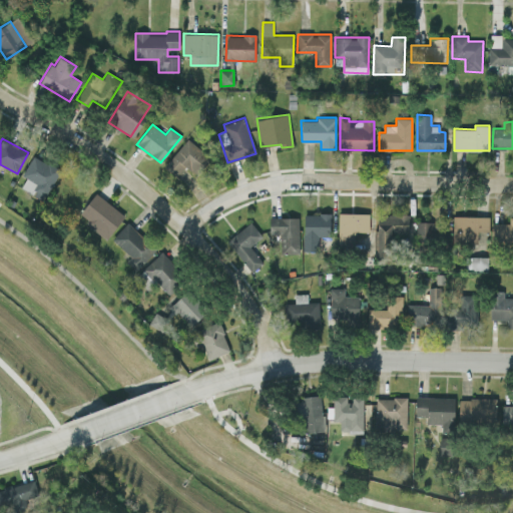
[(185,165),(196,174),(210,159),(187,139),(163,165),(175,176),(185,165)]
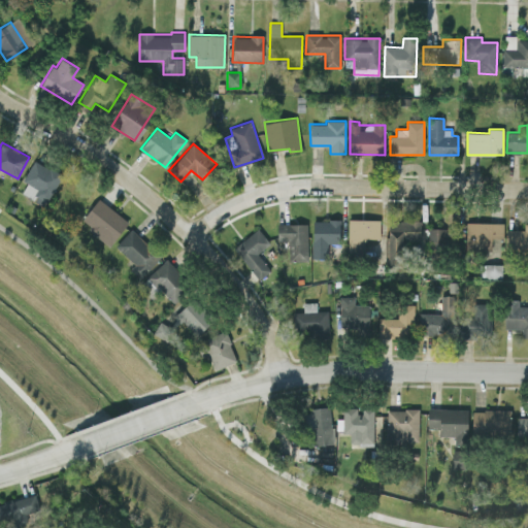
[(23,179),(27,183),(22,193),(44,206),(62,175),(34,159),(23,179)]
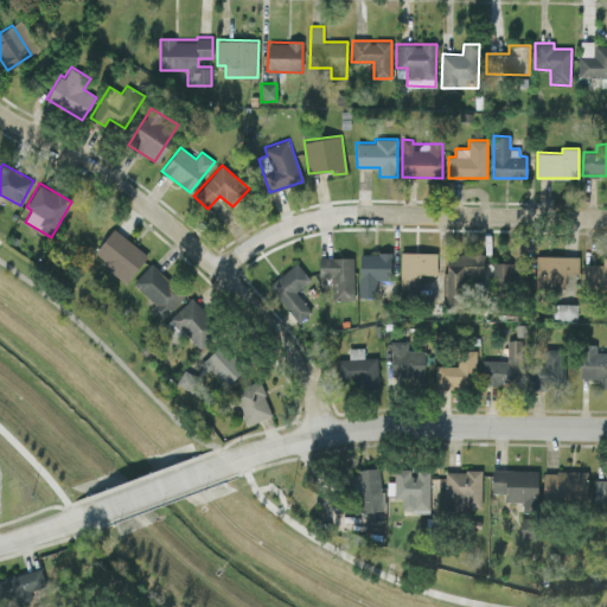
[(129,280),(147,251),(110,229),(93,257),(129,280)]
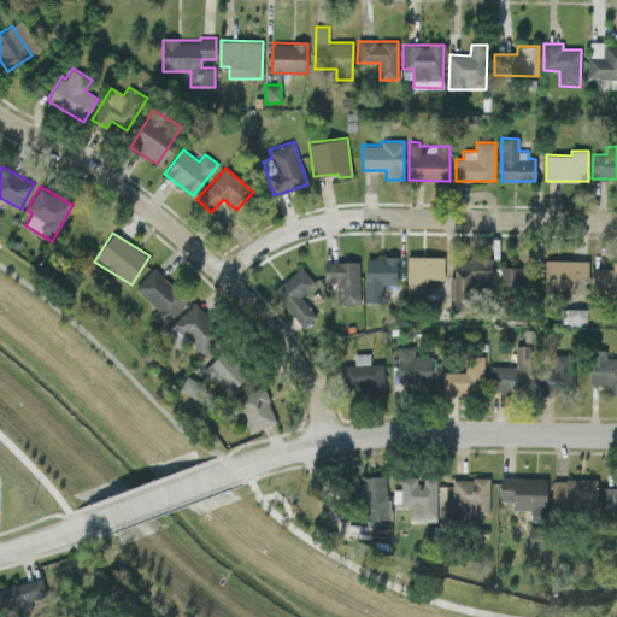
[(444,278),(444,257),(407,256),(406,298),(425,299),(427,278),(444,278)]
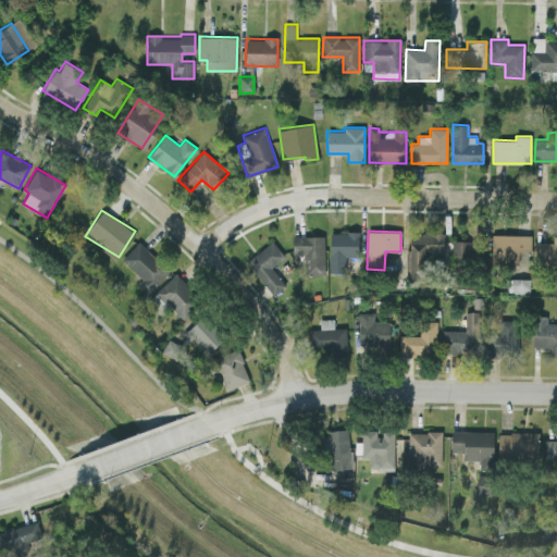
[(359,233),(331,232),(330,272),(345,273),(346,256),(358,257),(359,233)]
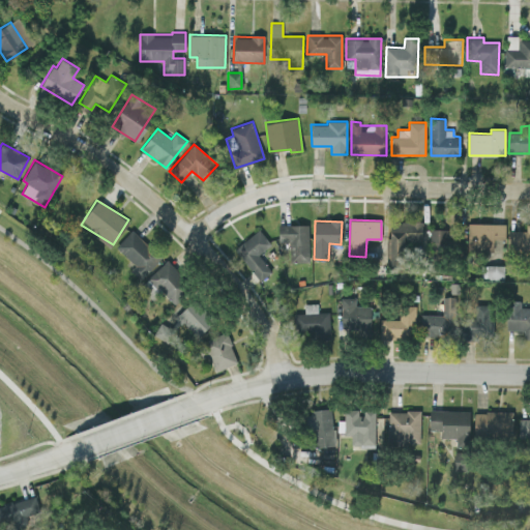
[(422,222),(389,221),(388,268),(401,268),(402,244),(421,245),(422,222)]
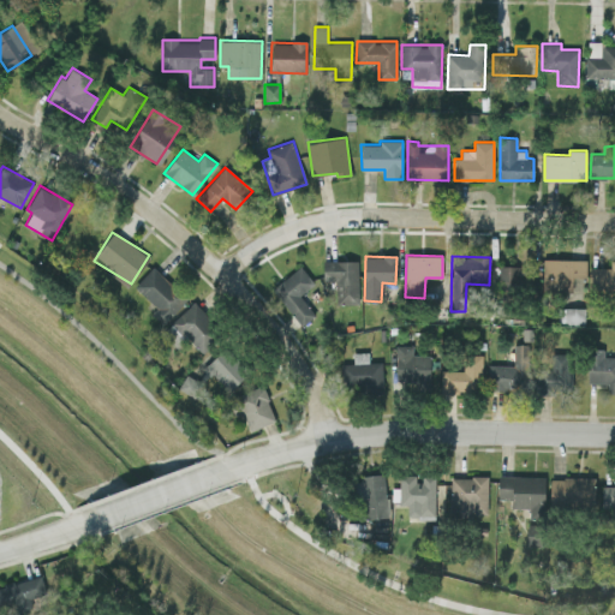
[(543,291),(586,291),(586,260),(544,258),(543,291)]
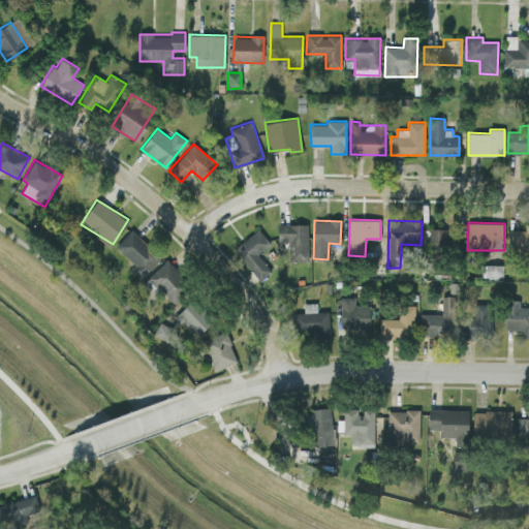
[(528,222),(526,222),(525,230),(508,230),(508,249),(528,249),(528,222)]
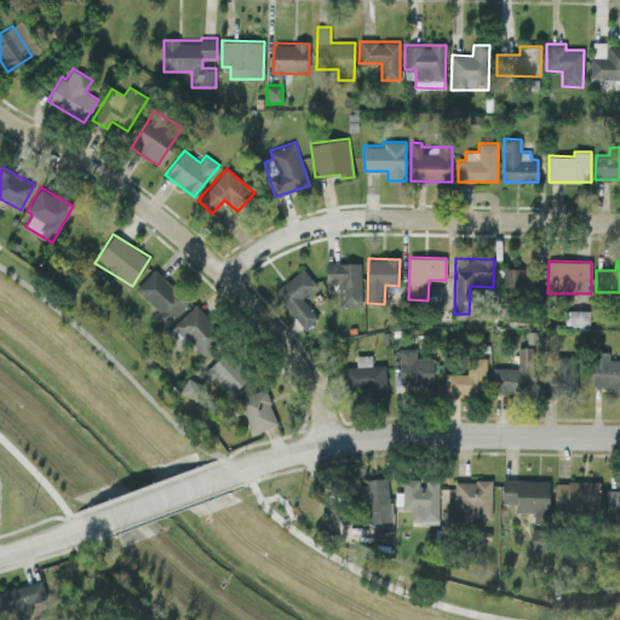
[(338,283),(338,262),(327,262),(328,283),(338,283)]
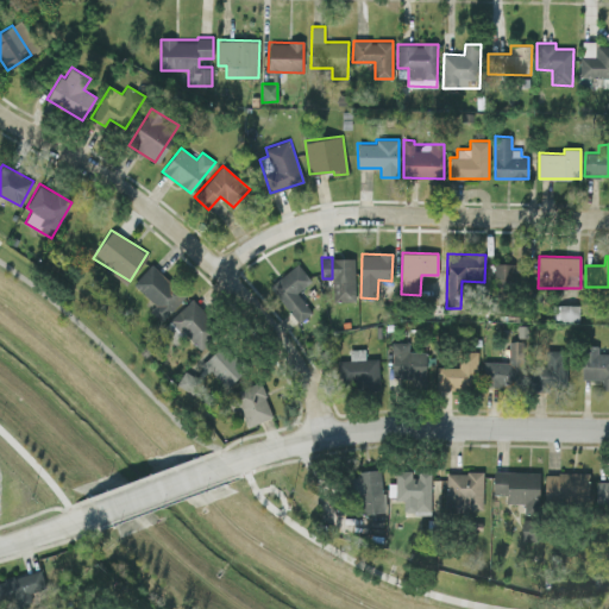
[(353,257),(332,258),(333,301),(355,300),(353,257)]
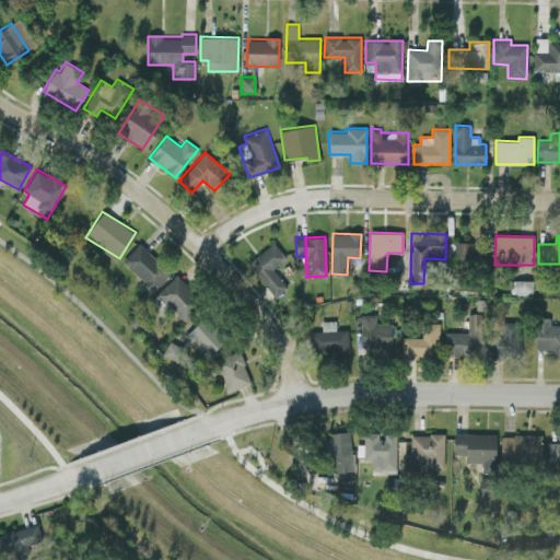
[(143,280),(138,286),(148,296),(171,271),(140,242),(123,260),(143,280)]
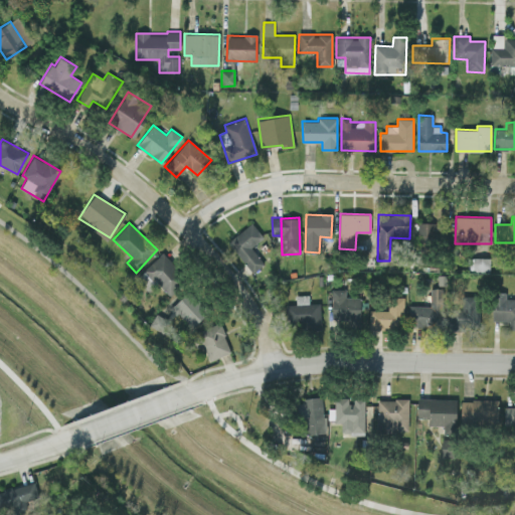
[(250,246),(264,236),(252,222),(227,241),(251,273),(264,264),(250,246)]
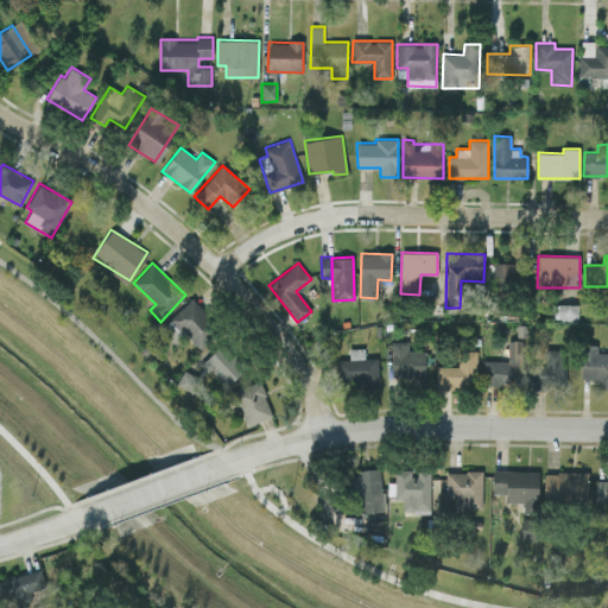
[(514,263),(494,263),(493,287),(514,289),(514,263)]
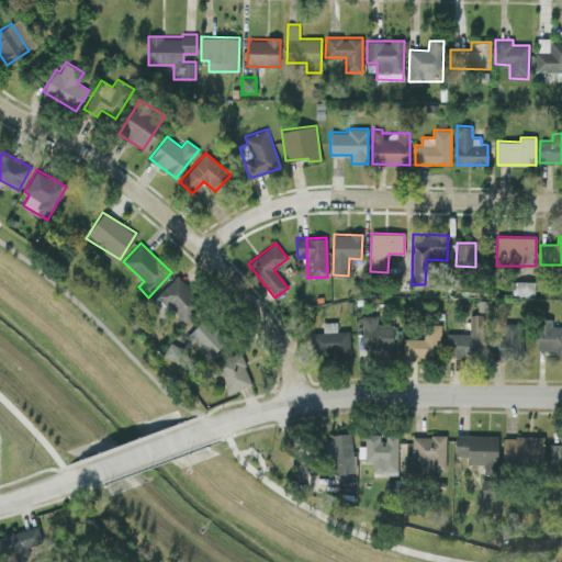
[(159,316),(169,306),(183,323),(203,304),(177,276),(147,303),(159,316)]
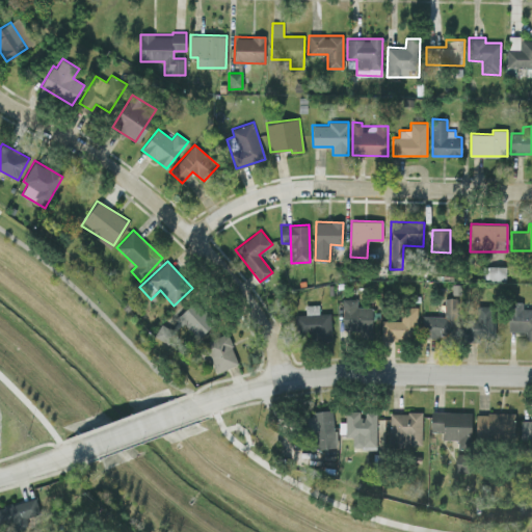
[(506,280),(505,266),(483,266),(483,280),(506,280)]
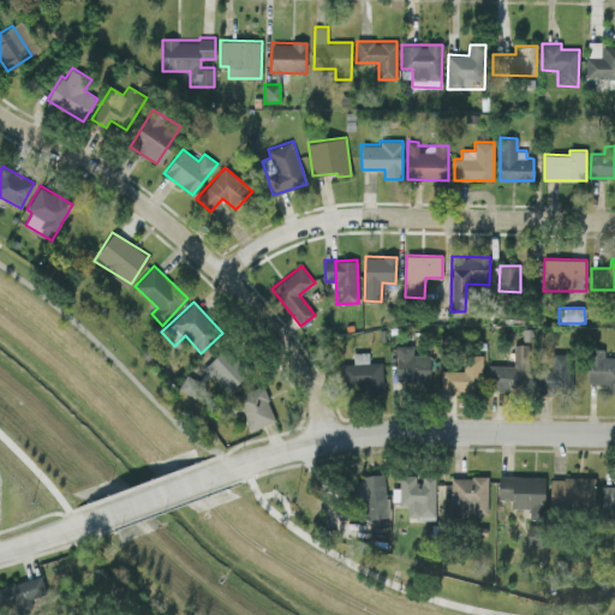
[(489,364),(488,389),(530,390),(531,345),(514,344),(513,365),(489,364)]
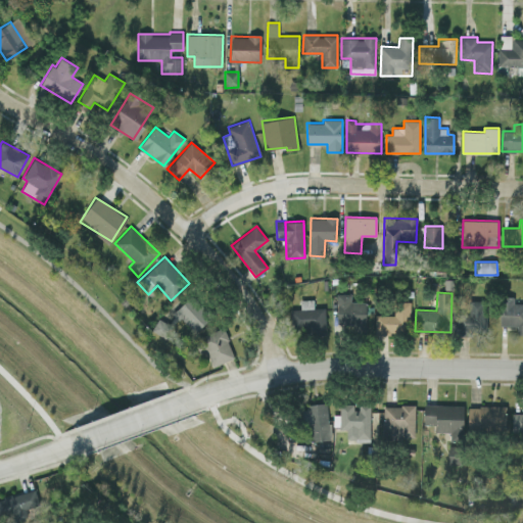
[(350,293),(336,293),(337,324),(354,324),(354,333),(367,332),(366,301),(350,301),(350,293)]
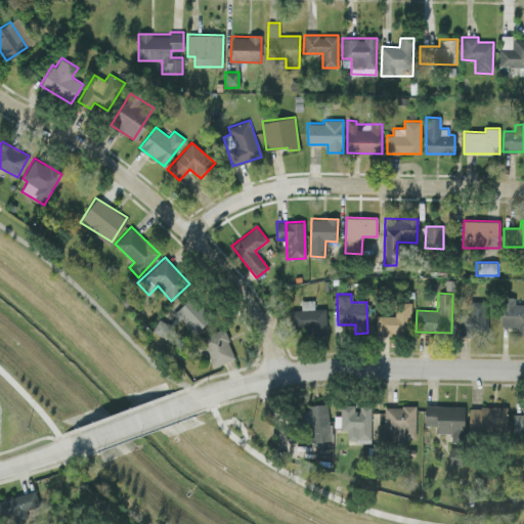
[(211,317),(190,297),(174,312),(194,333),(211,317)]
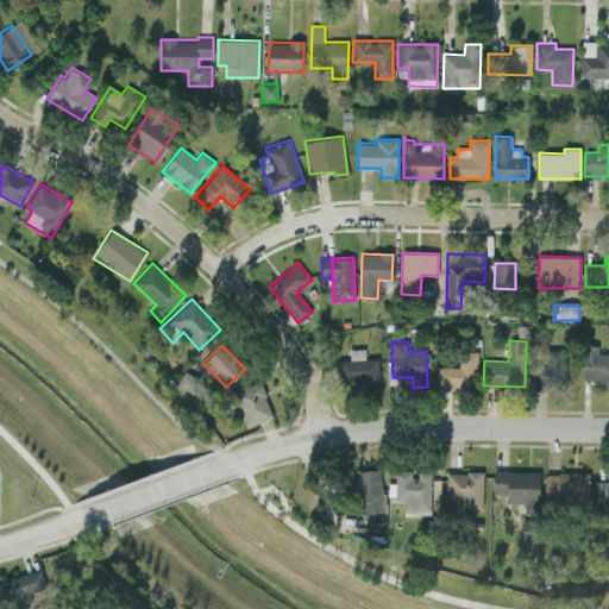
[(608,352),(597,352),(597,345),(583,345),(583,378),(602,380),(602,389),(608,389),(608,352)]
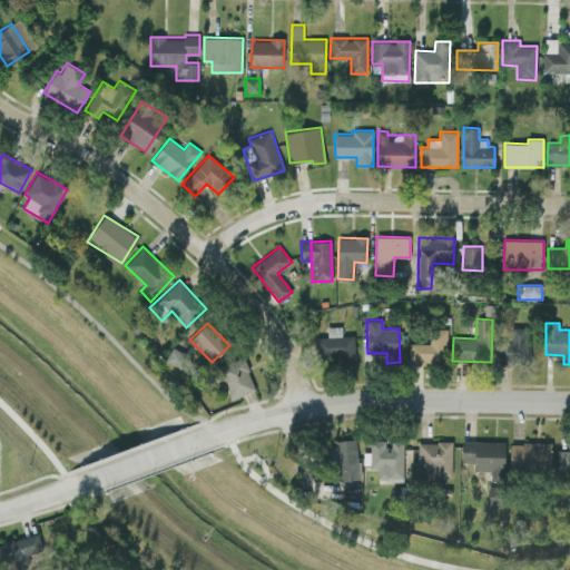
[(354,335),(342,336),(342,326),(327,326),(327,336),(316,337),(317,363),(355,362),(354,335)]
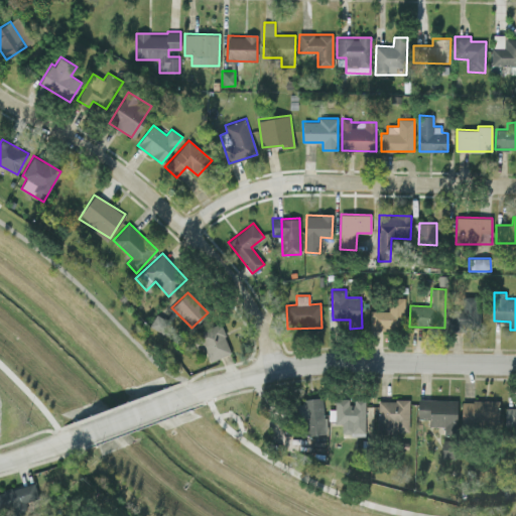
[(479,326),(481,296),(463,296),(463,310),(449,309),(448,331),(465,332),(465,325),(479,326)]
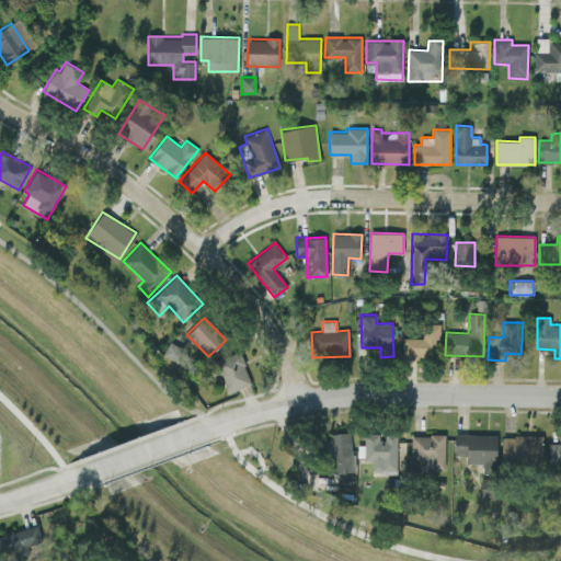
[(439,323),(422,323),(421,335),(402,335),(402,357),(438,358),(439,323)]
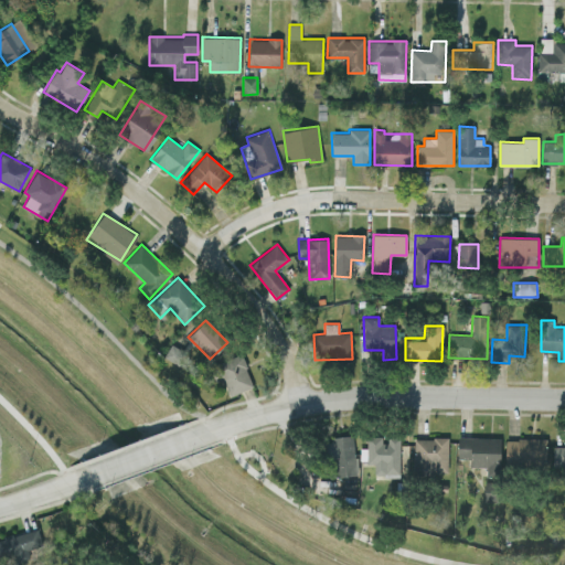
[(163,356),(179,365),(185,352),(171,343),(163,356)]
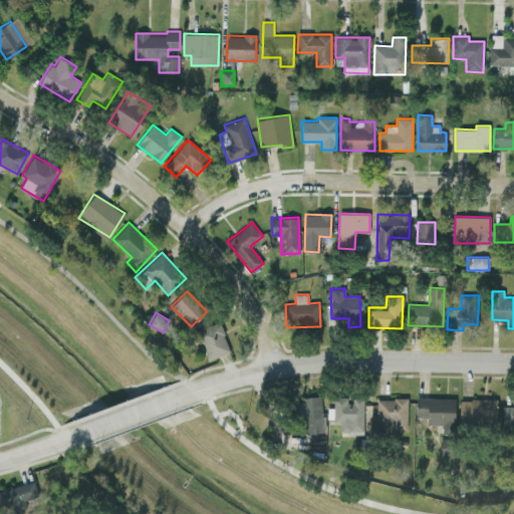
[(231,350),(219,322),(191,333),(195,343),(201,340),(209,359),(231,350)]
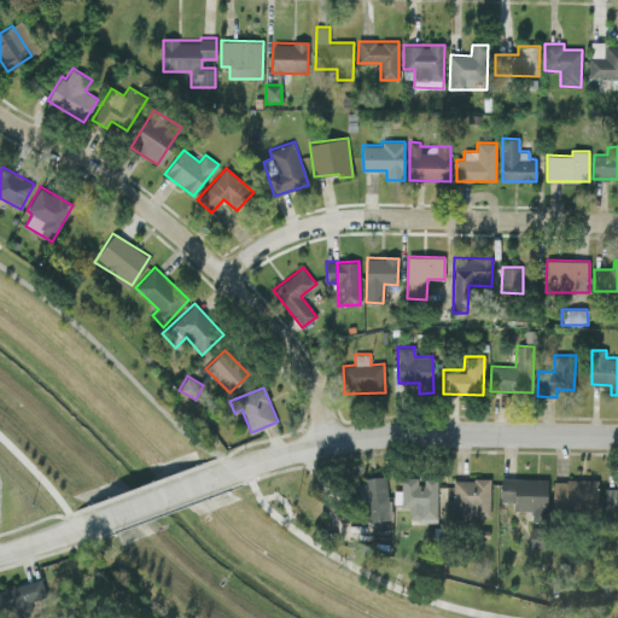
[(437,477),(420,478),(420,477),(406,477),(407,522),(437,522),(437,477)]
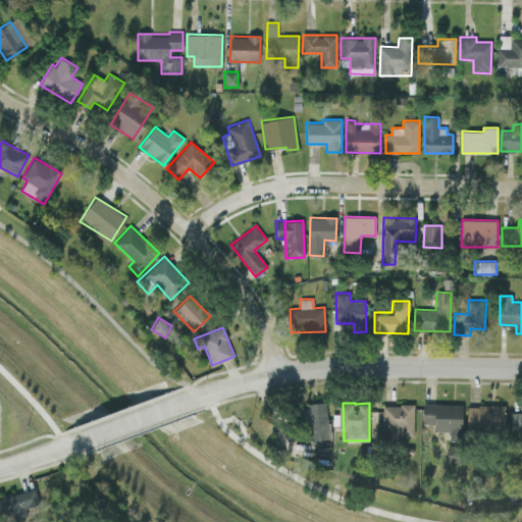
[(422,423),(434,424),(434,430),(450,431),(450,439),(462,439),(463,404),(423,403),(422,423)]
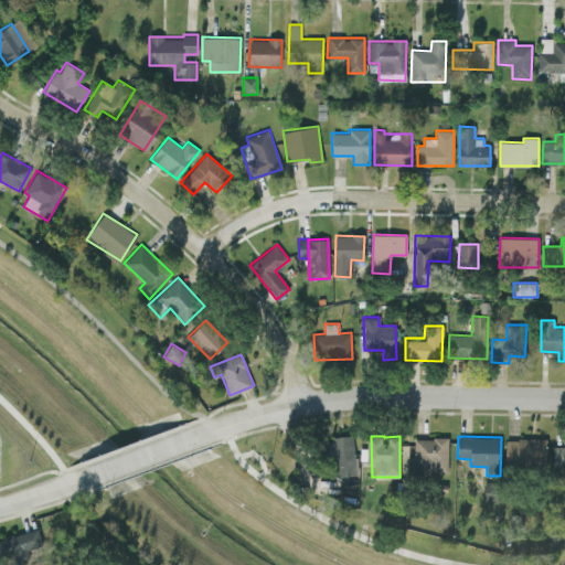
[(330,476),(354,475),(352,437),(329,438),(330,476)]
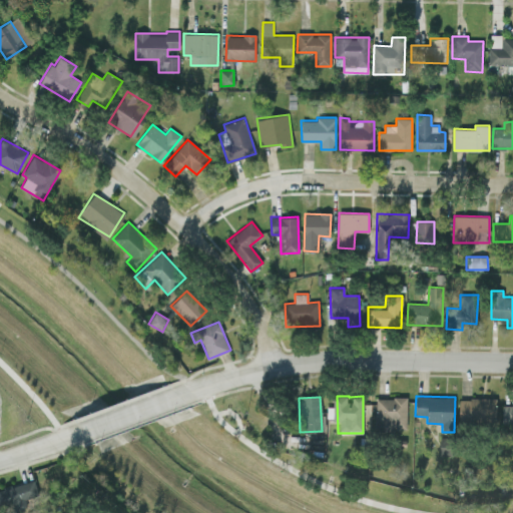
[(407,398),(376,397),(375,429),(407,430),(407,398)]
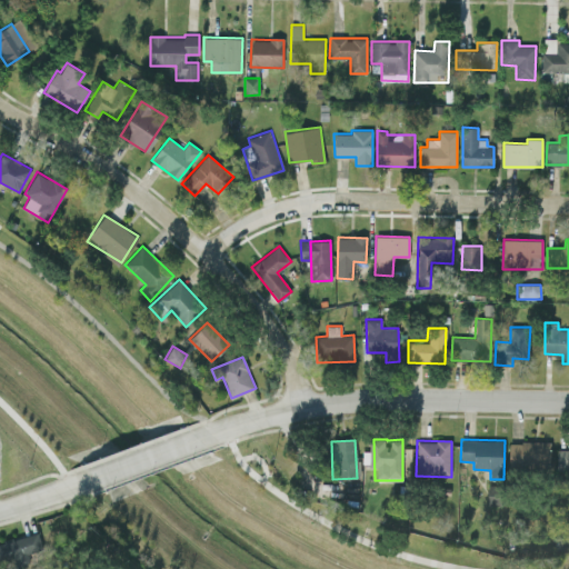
[(550,442),(509,441),(509,469),(550,470),(550,442)]
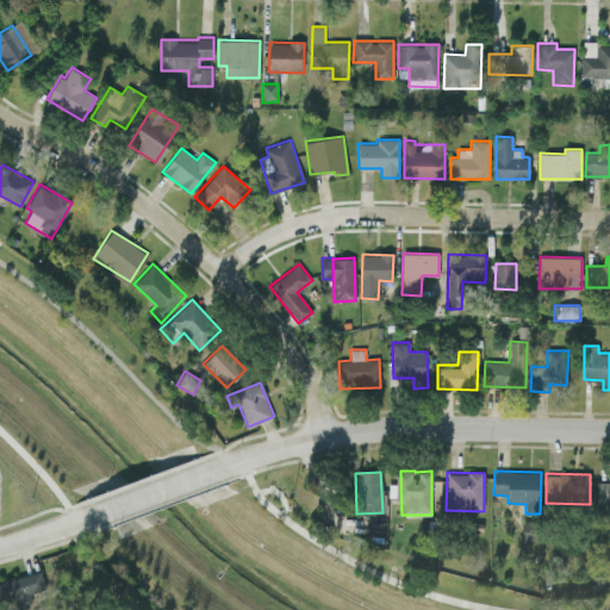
[(609,479),(597,480),(597,502),(609,502),(609,479)]
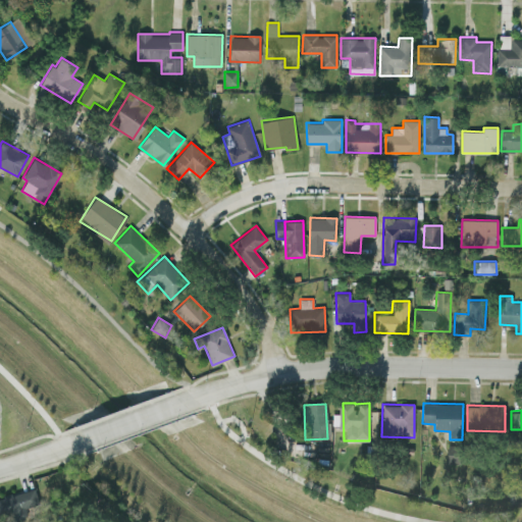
[(447,462),(459,462),(460,445),(447,444),(447,462)]
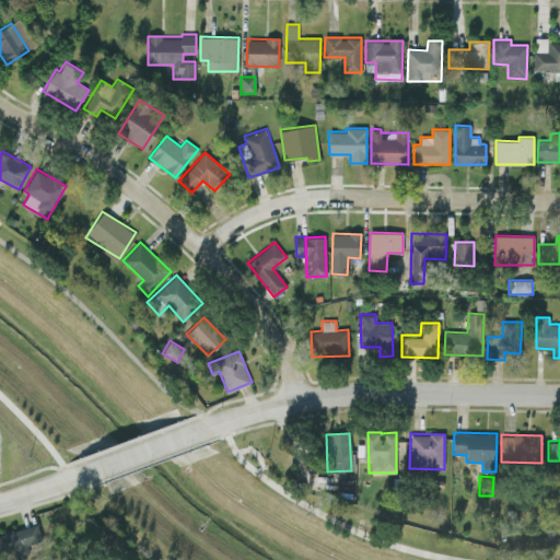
[(26,544),(42,540),(37,524),(0,532),(0,555),(1,559),(28,552),(26,544)]
